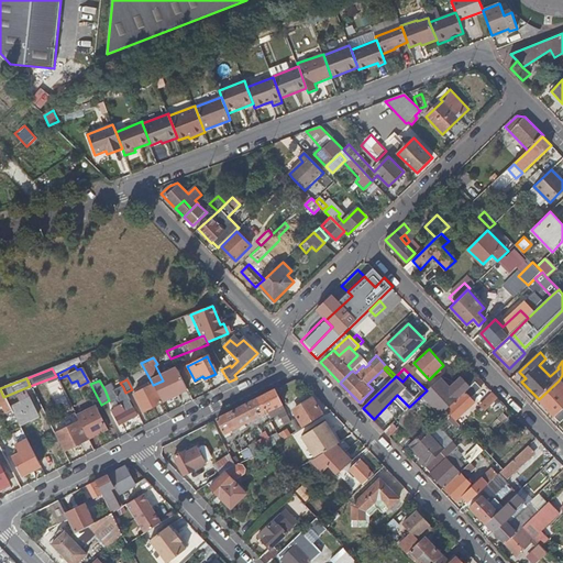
[(142,411),(161,401),(156,392),(153,385),(151,381),(135,389),(136,394),(133,396),(142,411)]
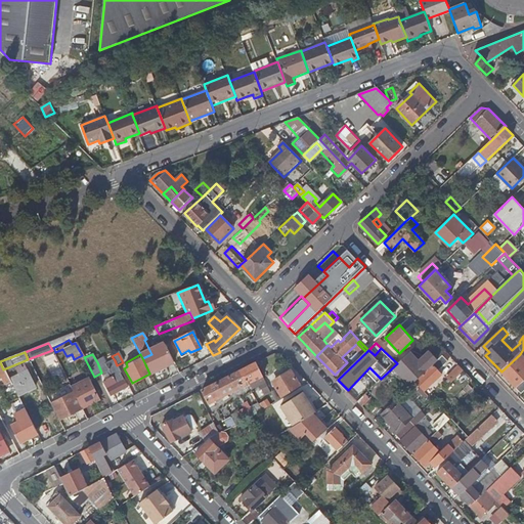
[(148,361),(154,372),(157,376),(170,368),(163,354),(148,361)]
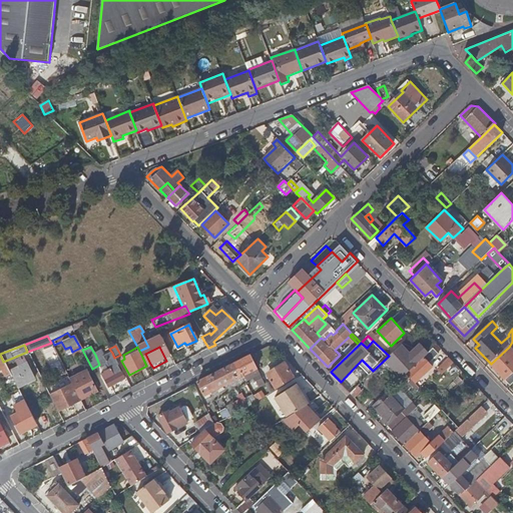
[(512,351),(509,347),(491,364),(511,386),(512,383),(512,351)]
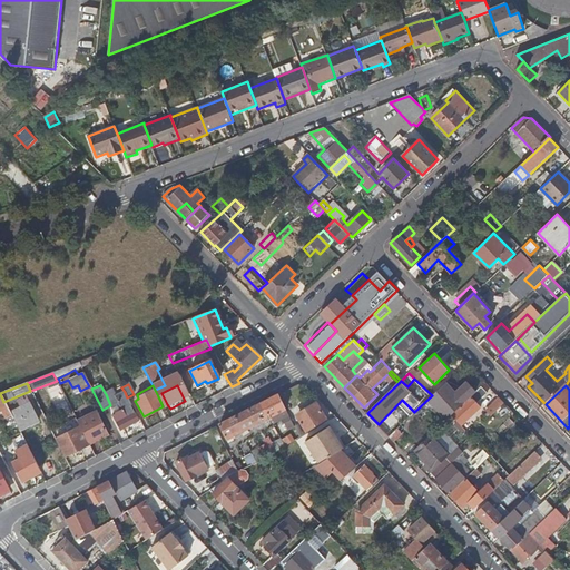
[(485,397),(479,391),(453,415),(463,425),(483,406),(480,403),(485,397)]
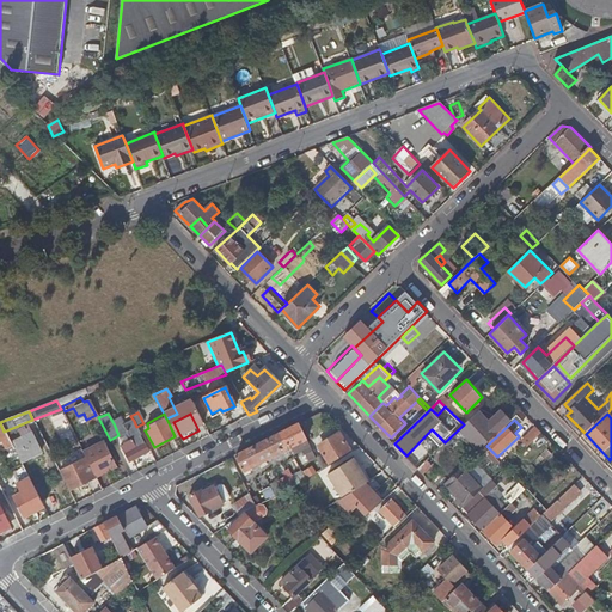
[(139,435),(140,435),(136,427),(134,421),(124,426),(126,430),(122,432),(117,422),(114,423),(118,435),(122,441),(128,438),(129,440),(139,435)]
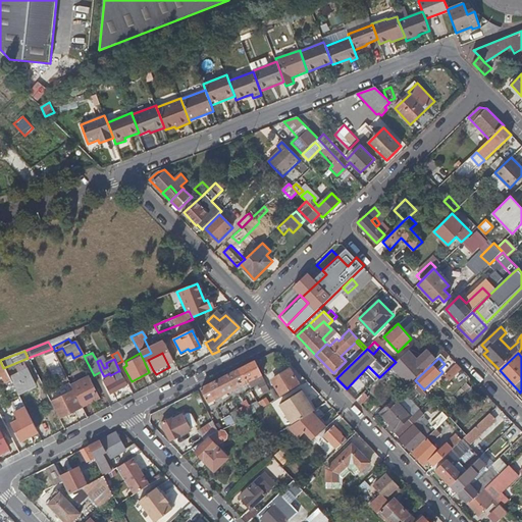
[(145,363),(149,372),(153,370),(148,360),(145,363)]
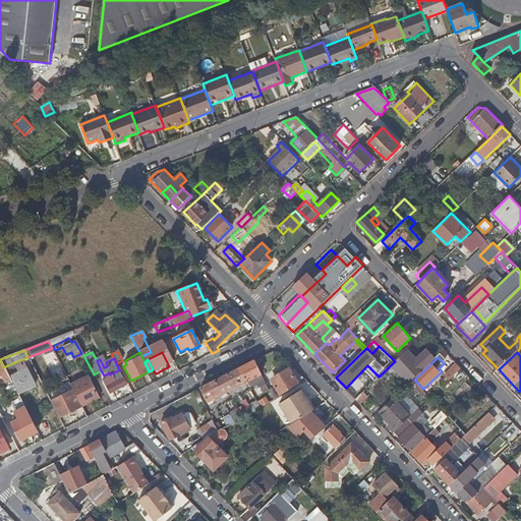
[(0,372),(3,379),(8,377),(3,367),(0,360),(0,372)]
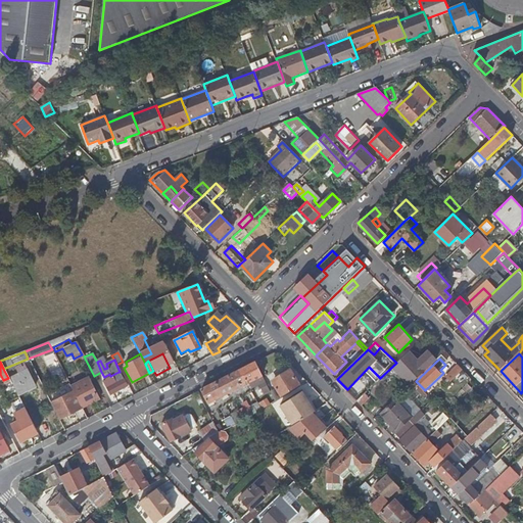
[(260,375),(254,362),(237,371),(226,376),(226,378),(199,391),(205,405),(211,402),(209,398),(231,388),(232,389),(260,375)]
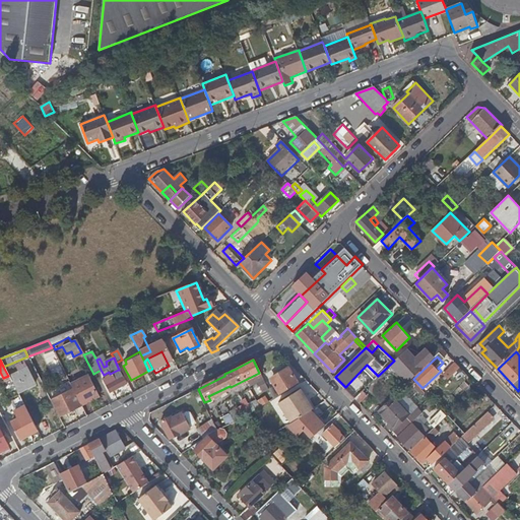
[(462,368),(457,363),(445,374),(450,379),(462,368)]
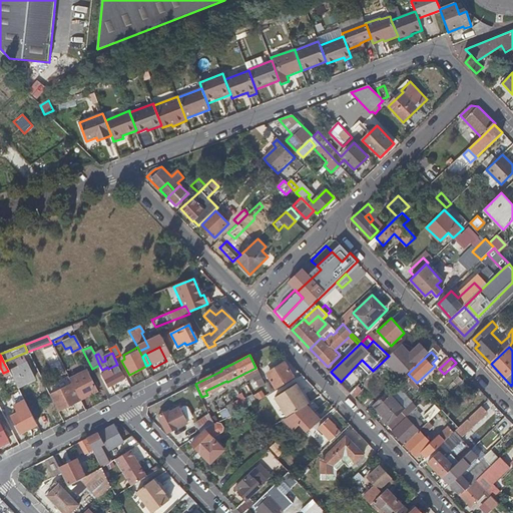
[(275,390),(293,379),(283,363),(272,370),(274,372),(267,376),(275,390)]
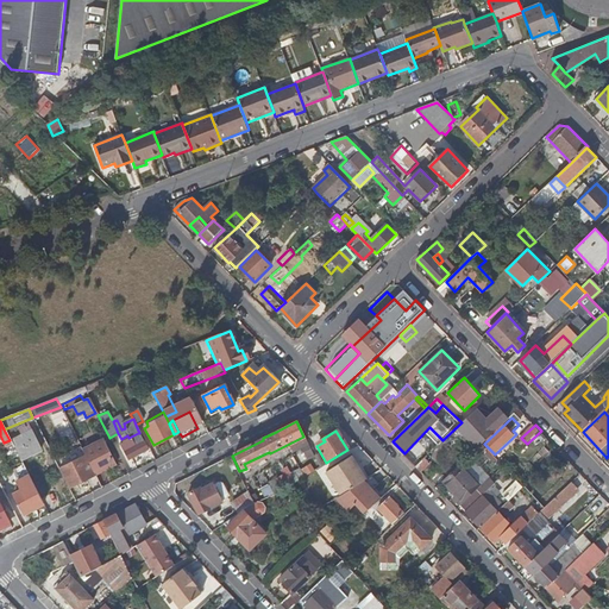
[(11,443),(20,460),(41,451),(32,432),(11,443)]
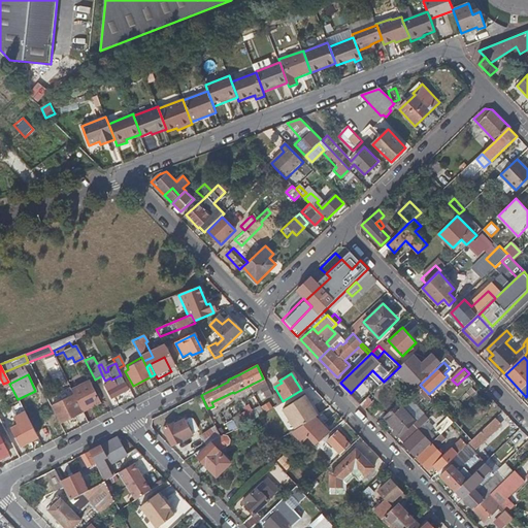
[(127,391),(120,375),(111,380),(103,384),(111,399),(127,391)]
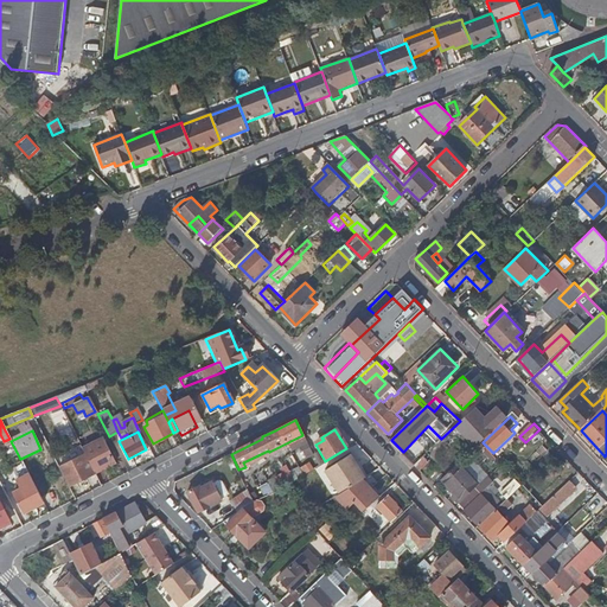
[(85,455),(95,473),(114,464),(101,439),(82,449),(85,455)]
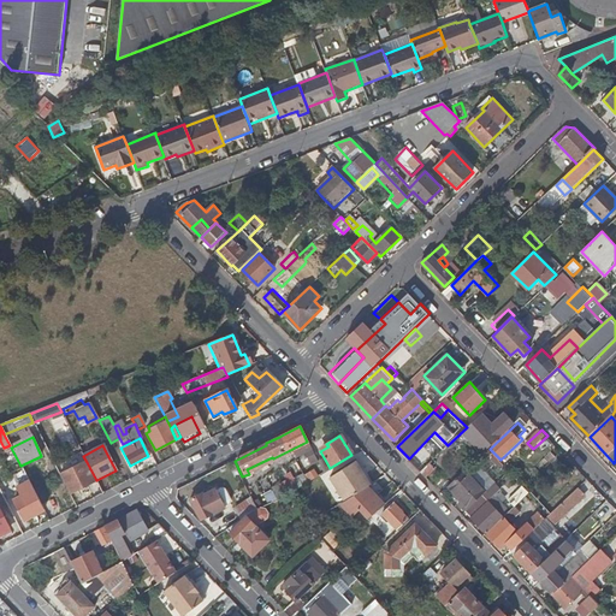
[(439,467),(433,460),(421,471),(427,477),(437,468),(437,469),(439,467)]
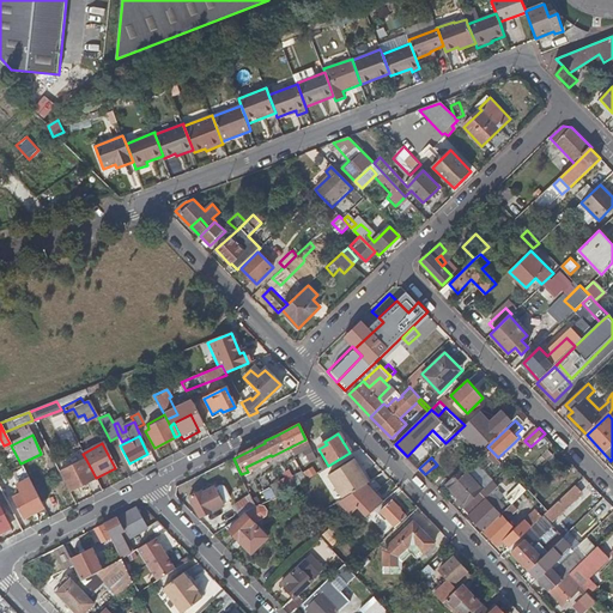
[(59,474),(68,492),(96,478),(86,460),(59,474)]
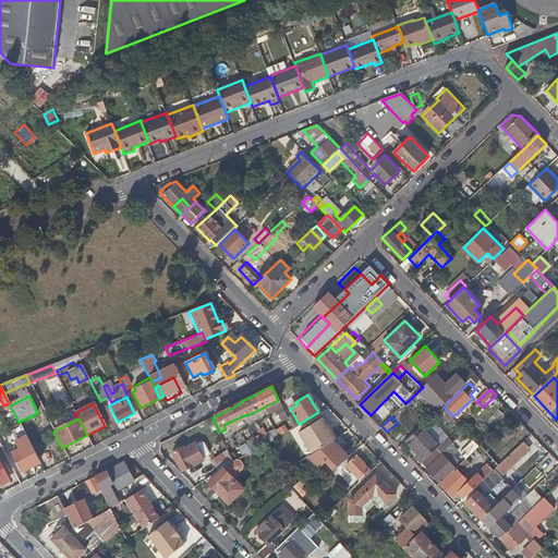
[(424,426),(423,425),(405,441),(407,443),(424,426)]
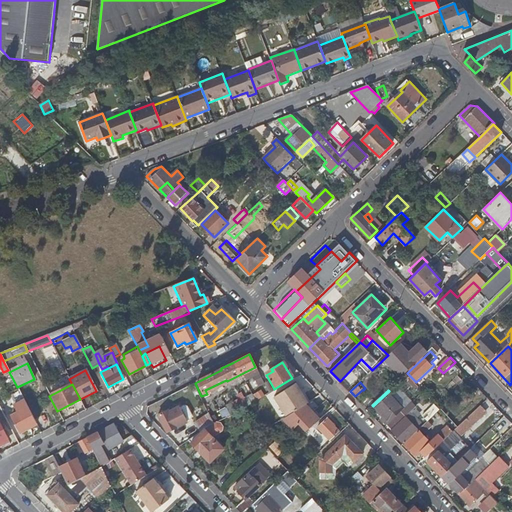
[(20,391),(10,395),(14,403),(23,399),(20,391)]
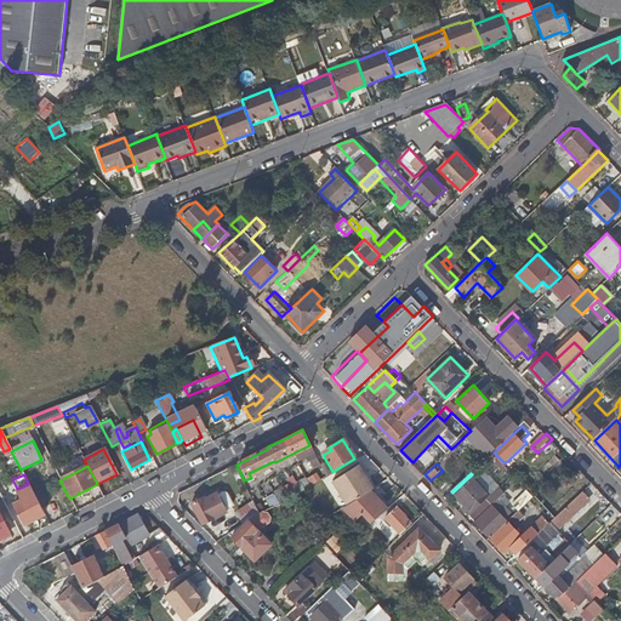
[(456,496),(457,494),(468,505),(463,508),(471,517),(493,496),(472,474),(453,493),(456,496)]
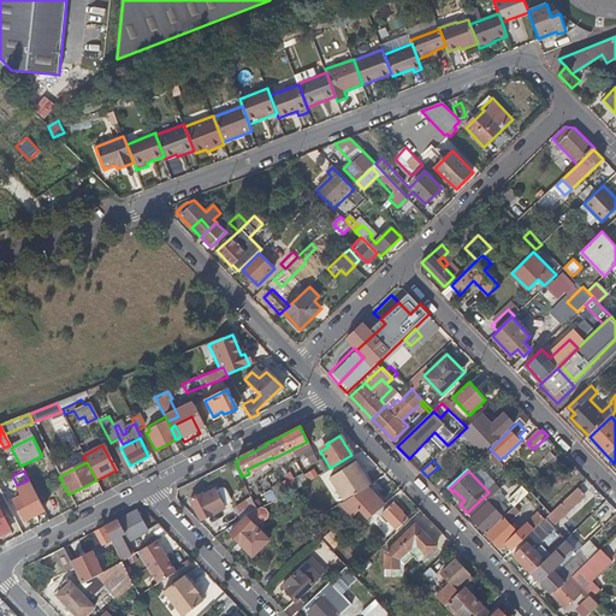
[(285,493),(298,487),(292,474),(279,480),(285,493)]
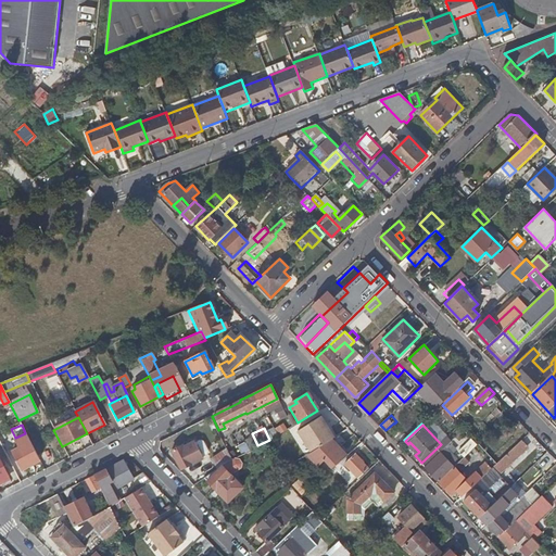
[(293,444),(297,450),(303,444),(293,430),(287,436),(293,444)]
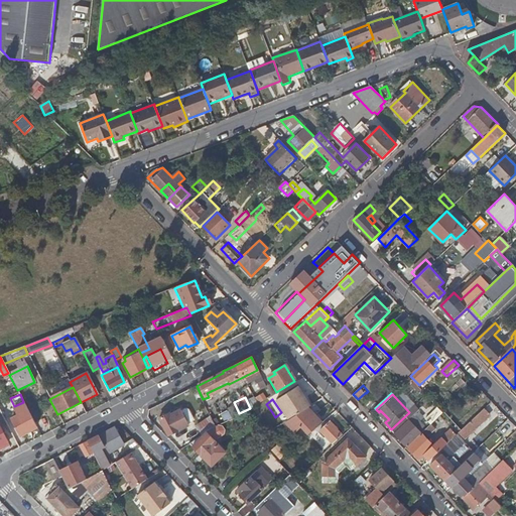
[(14,408),(17,415),(27,411),(24,403),(14,408)]
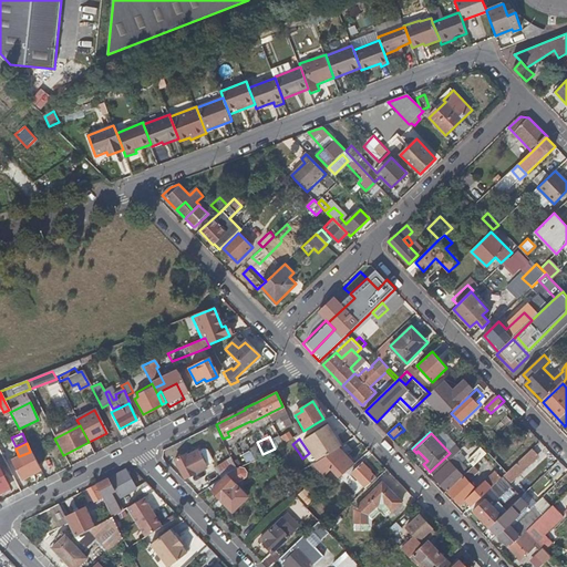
[(299,453),(292,444),(286,449),(292,457),(299,453)]
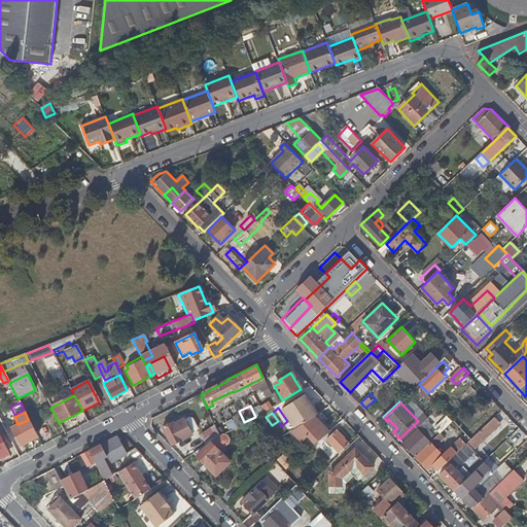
[(399,438),(418,457),(432,443),(430,441),(419,428),(422,424),(430,418),(426,414),(418,421),(399,438)]
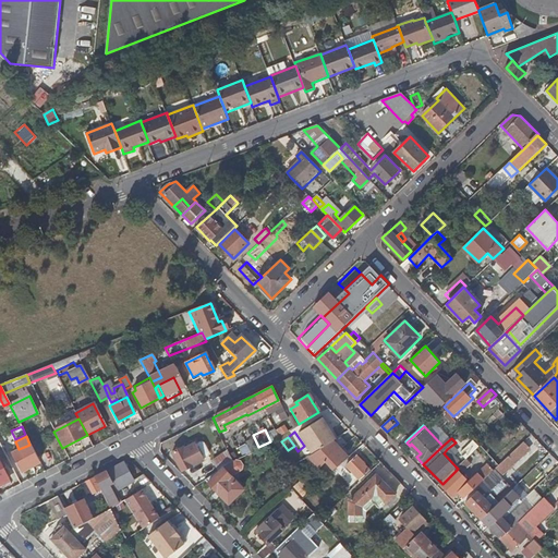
[(473,439),(461,452),(468,459),(480,446),(473,439)]
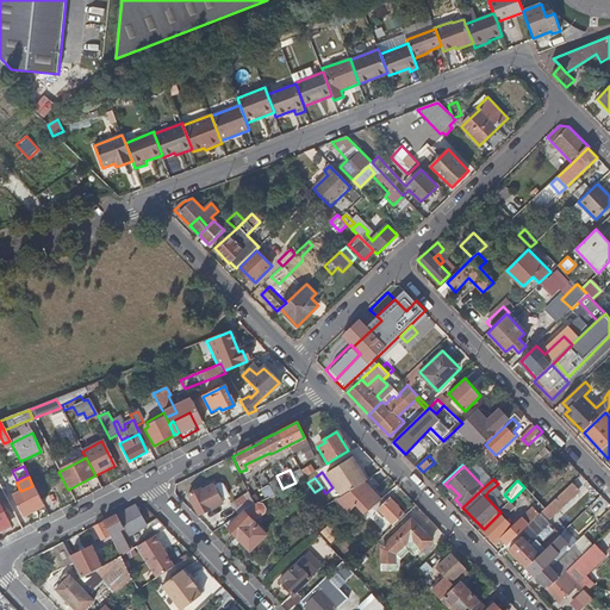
[(362,511),(363,514),(378,500),(377,499),(368,490),(362,483),(346,495),(348,497),(362,511)]
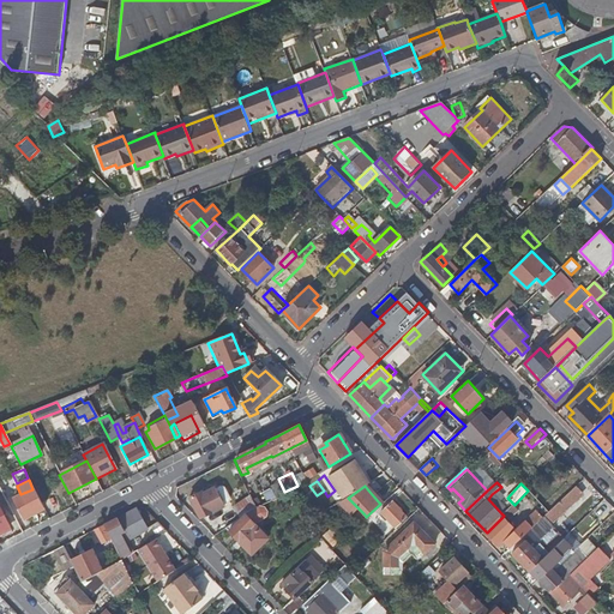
[(584,493),(578,486),(546,517),(553,523),(584,493)]
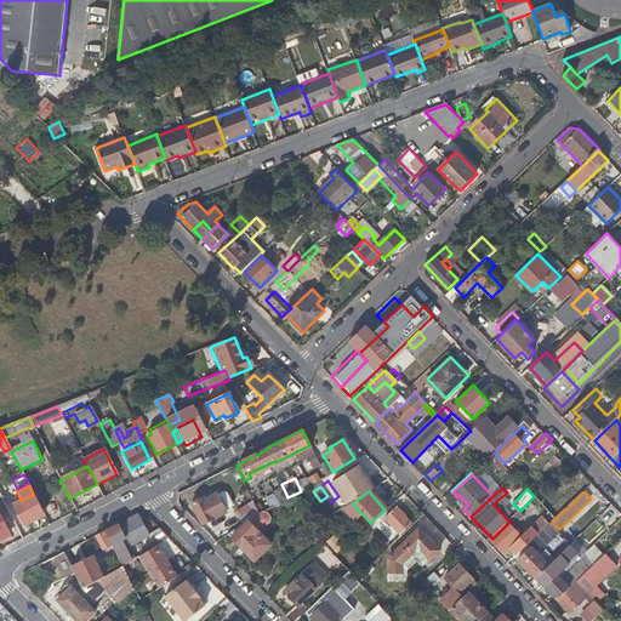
[(215,495),(223,511),(228,508),(229,505),(226,494),(221,493),(215,495)]
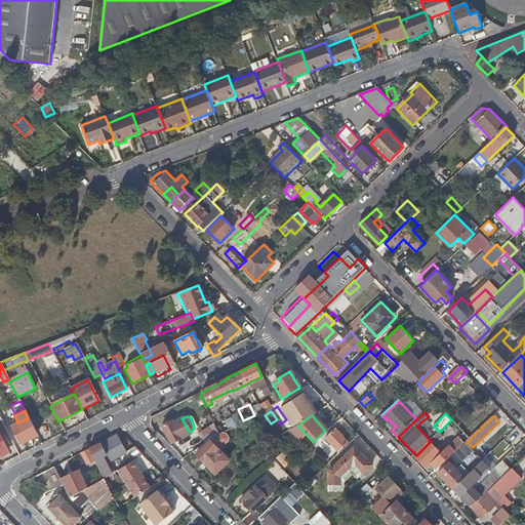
[(233,417),(225,421),(229,429),(237,426),(233,417)]
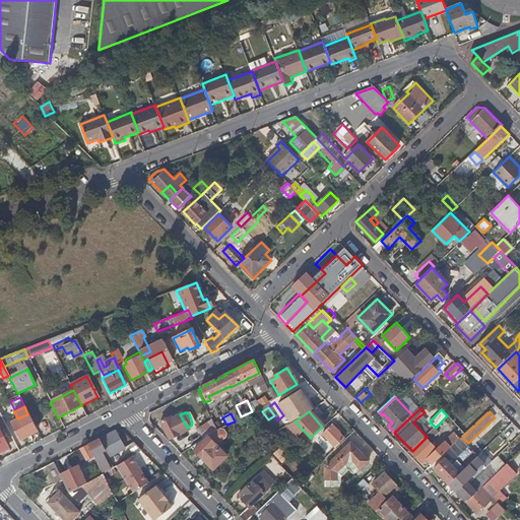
[(18,440),(37,431),(27,414),(17,418),(10,423),(18,440)]
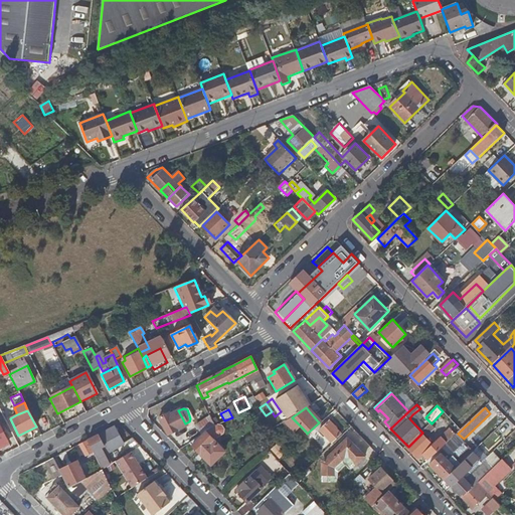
[(185,424),(185,423),(178,410),(168,415),(167,414),(158,419),(166,435),(185,424)]
